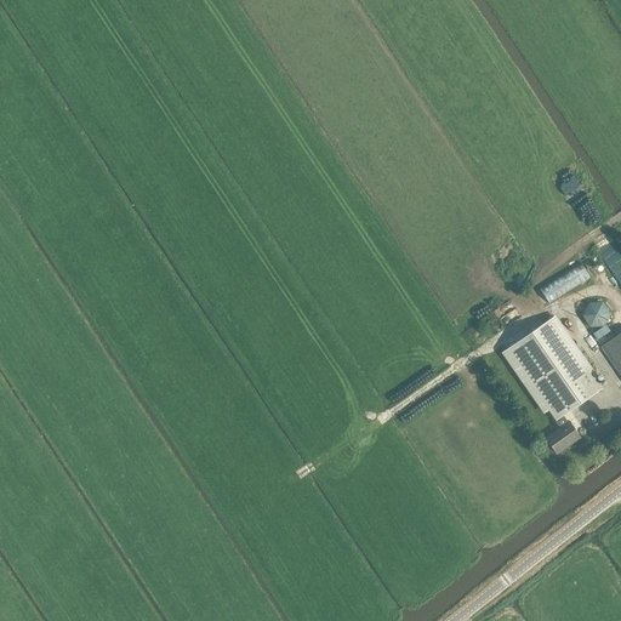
[(581,181),(565,189),(586,226),(603,217),(581,181)]
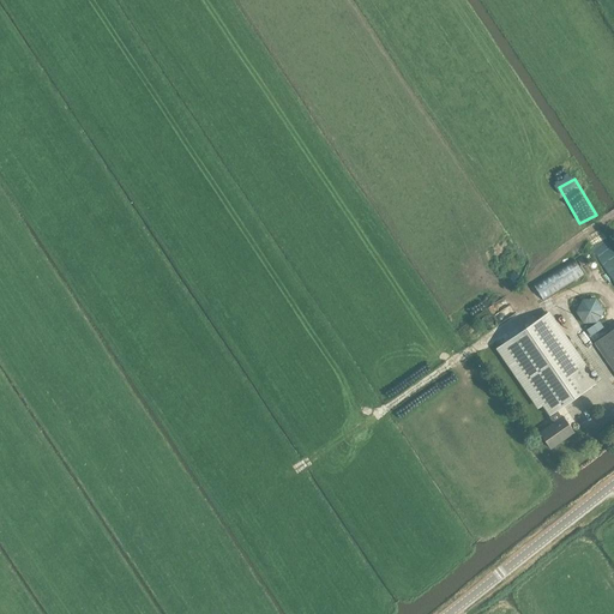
[(597,246),(613,275),(613,238),(613,236),(597,246)]
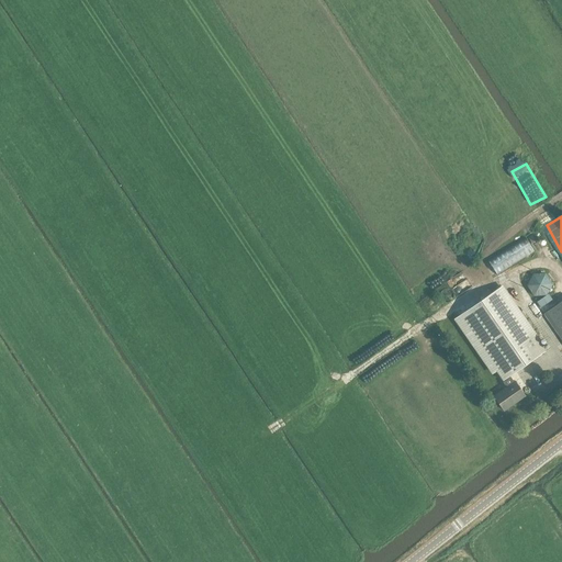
[(497,276),(535,251),(526,237),(487,261),(497,276)]
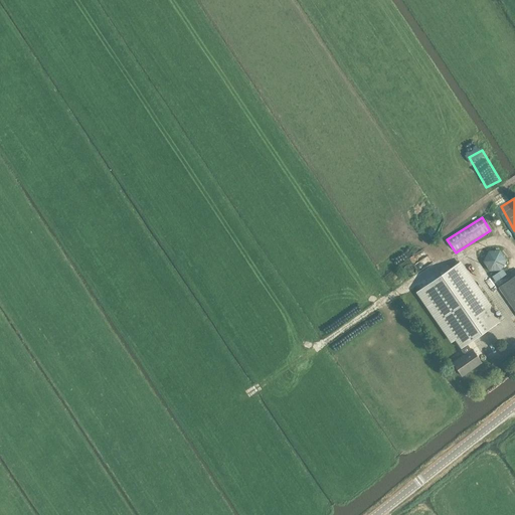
[(485,269),(504,270),(505,249),(487,248),(485,269)]
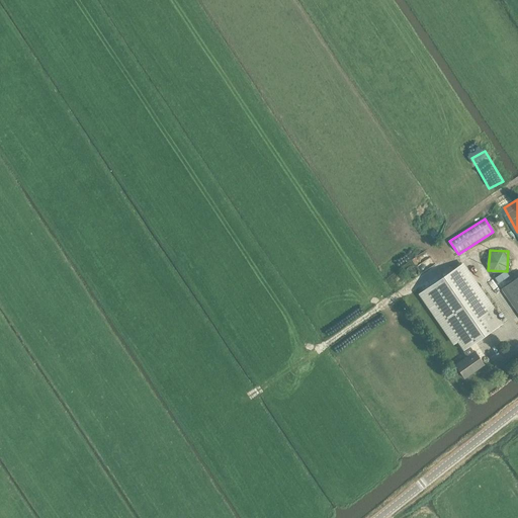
[(468,347),(502,324),(461,265),(428,288),(468,347)]
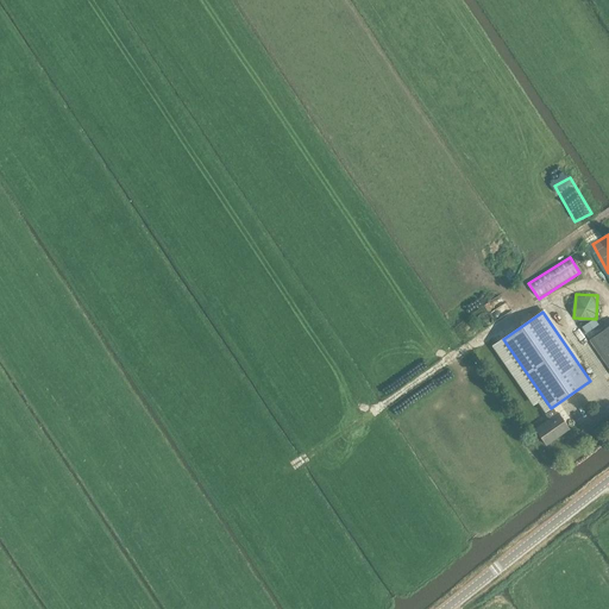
[(608,368),(608,326),(589,340),(608,368)]
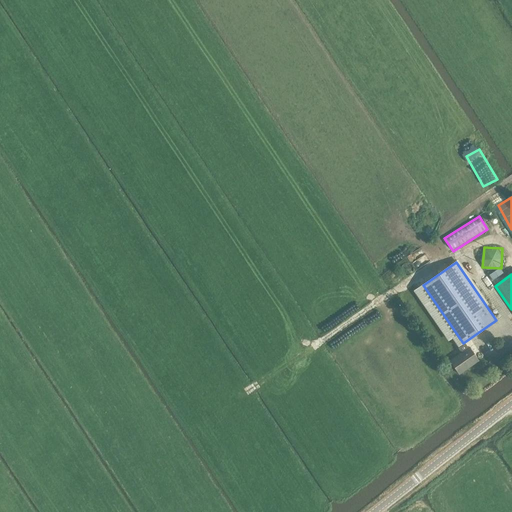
[(459,374),(477,361),(469,349),(468,349),(465,344),(458,348),(462,354),(450,362),(459,374)]
